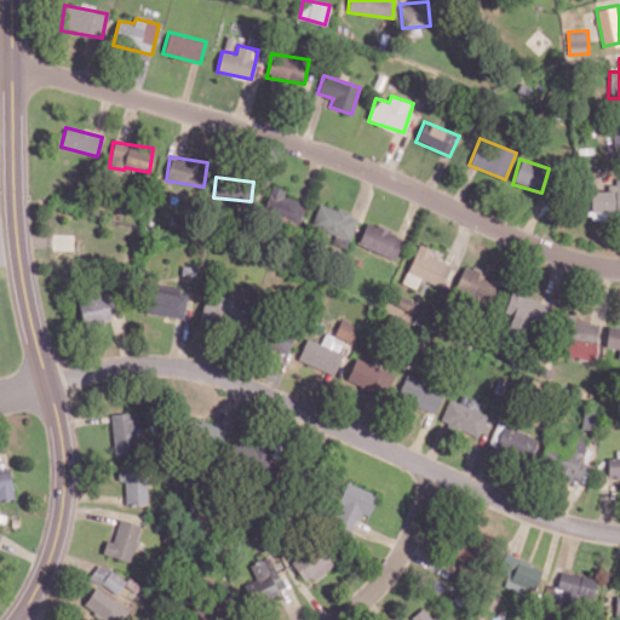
[(590,190),(590,211),(615,211),(615,212),(619,212),(619,179),(607,181),(607,190),(590,190)]
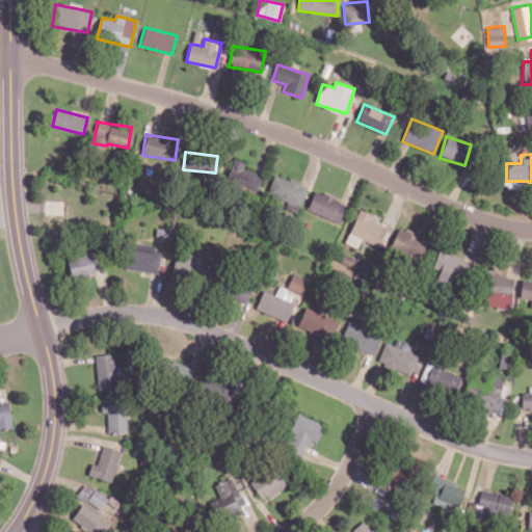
[(256,191),(262,175),(243,168),(245,163),(234,159),(225,180),(256,191)]
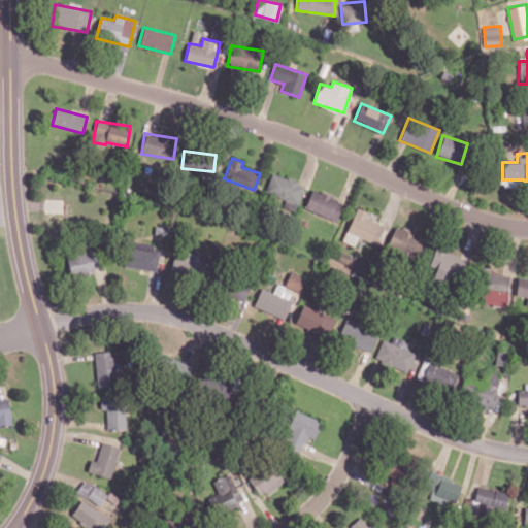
[(304,184),(271,172),(265,193),(285,199),(282,207),(295,211),(304,184)]
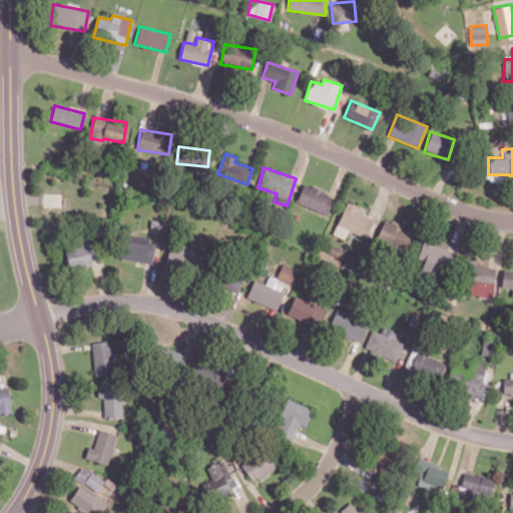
[(296,202),(328,214),(335,195),(303,183),(296,202)]
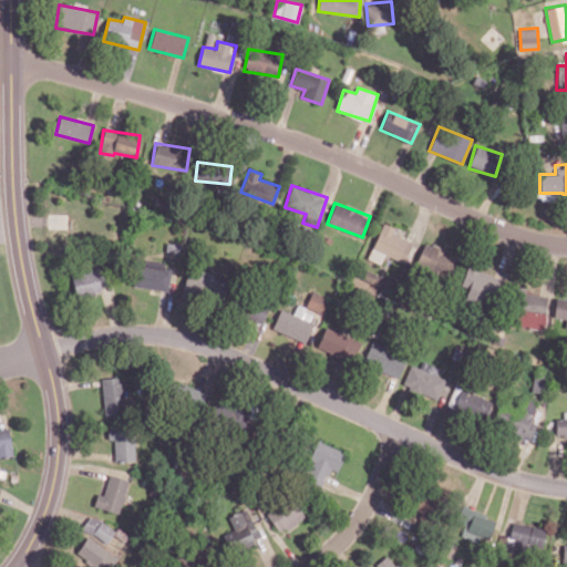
[(402,263),(411,241),(393,234),(395,228),(383,223),(368,258),(380,264),(384,255),(402,263)]
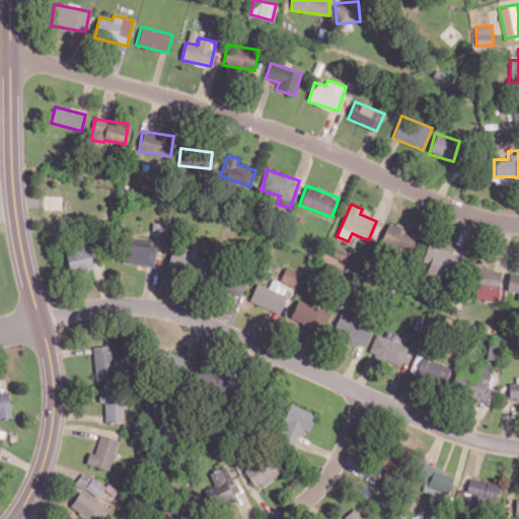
[(421,233),(388,222),(381,241),(414,253),(421,233)]
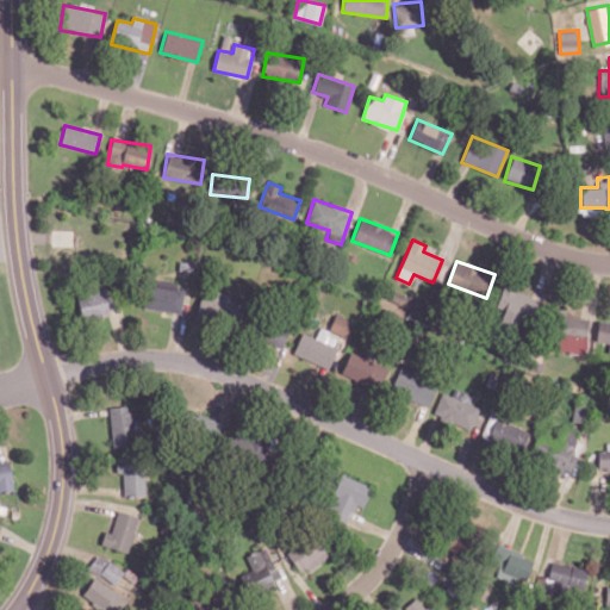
[(142,309),(180,312),(184,284),(144,280),(142,309)]
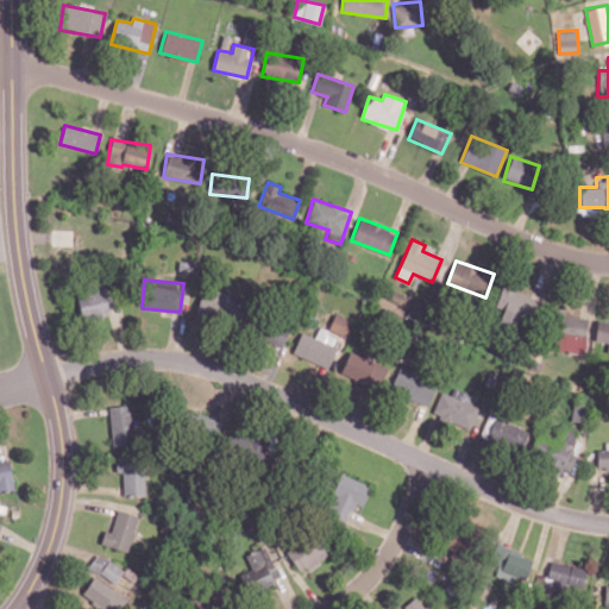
[(80,316),(111,314),(110,288),(79,290),(80,316)]
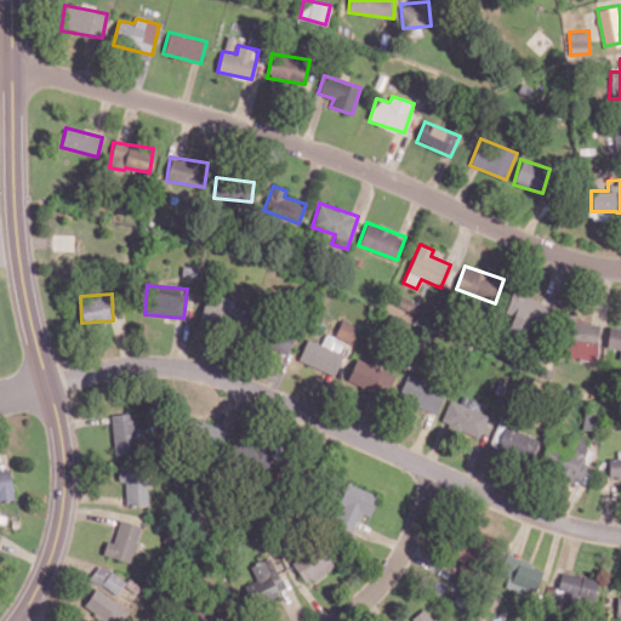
[(506,313),(512,314),(508,329),(536,335),(543,301),(511,294),(506,313)]
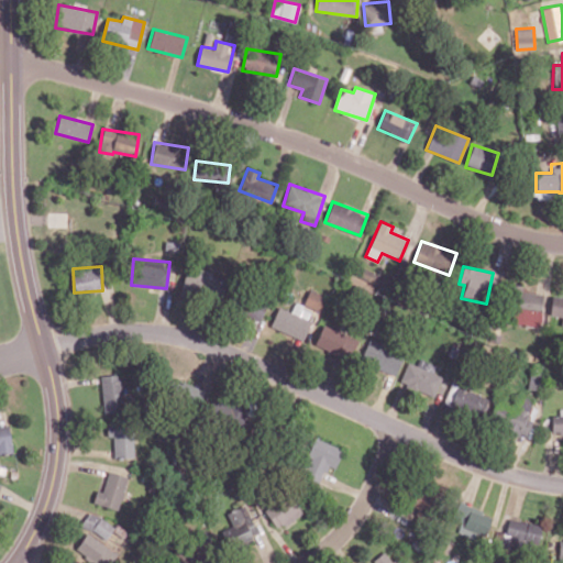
[(186,273),(181,288),(222,297),(225,279),(212,276),(213,271),(200,267),(199,275),(186,273)]
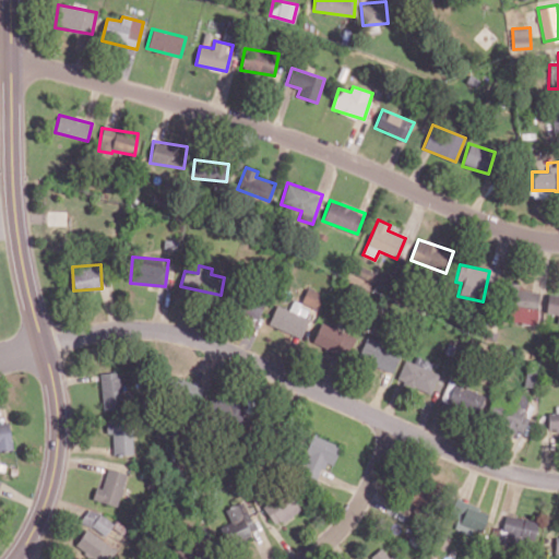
[(538,289),(511,287),(509,322),(536,323),(538,289)]
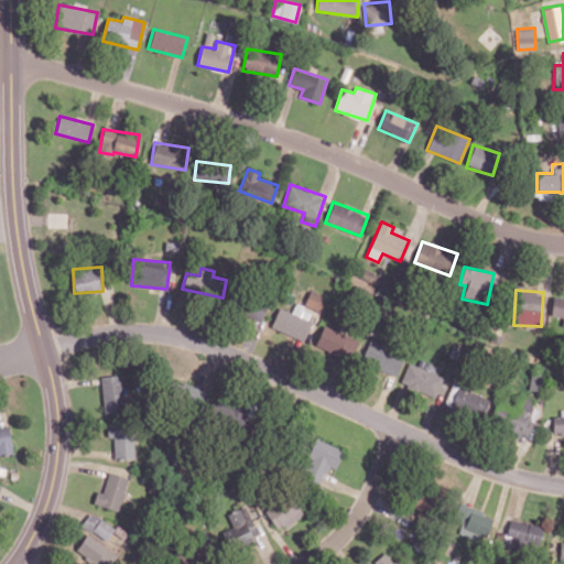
[(242,313),(260,322),(268,306),(249,297),(242,313)]
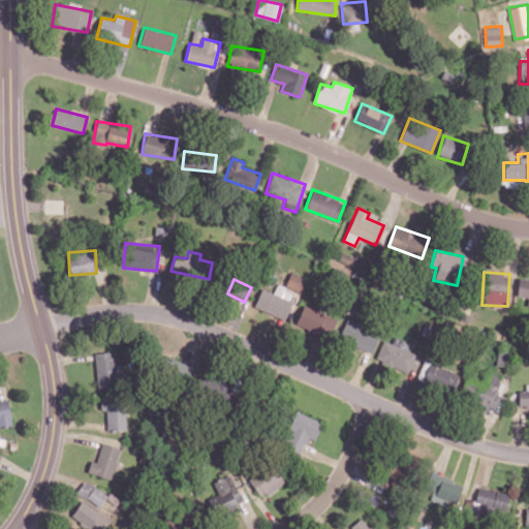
[(528,297),(527,306),(528,305),(528,281),(518,281),(517,297),(528,297)]
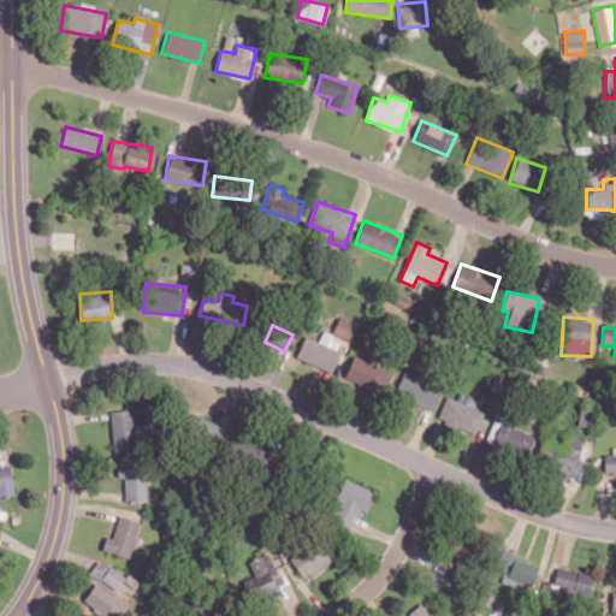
[(332,372),(341,353),(304,337),(296,357),(332,372)]
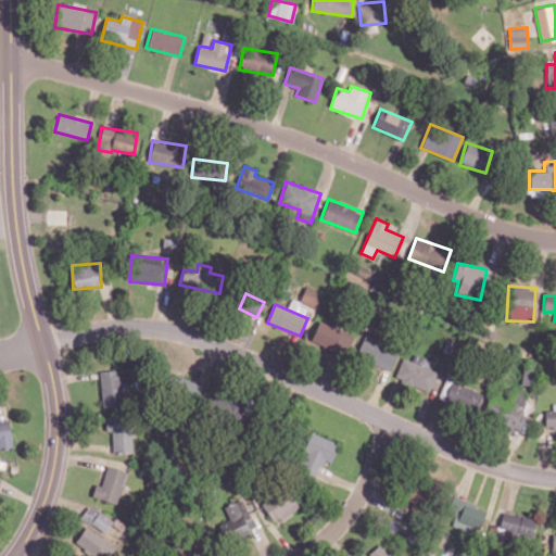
[(353,333),(318,320),(311,341),(345,354),(353,333)]
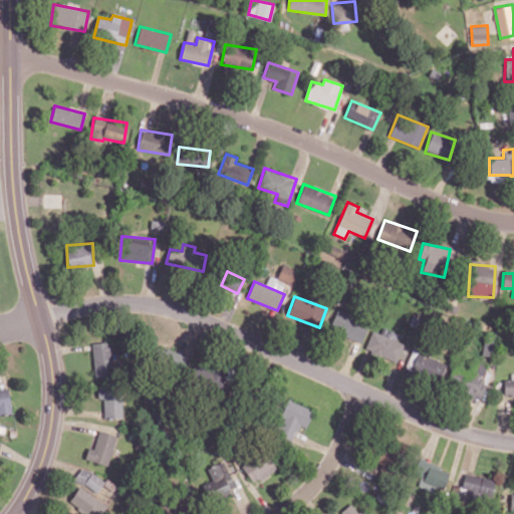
[(368,321),(336,310),(329,330),(361,341),(368,321)]
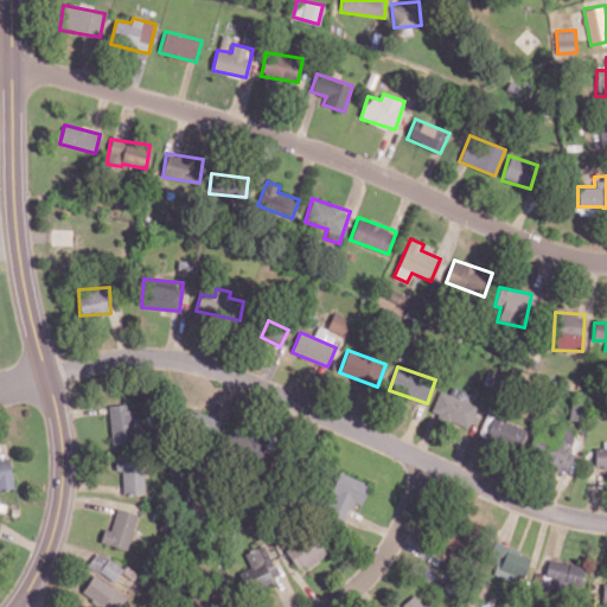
[(468,427),(477,404),(439,390),(430,413),(468,427)]
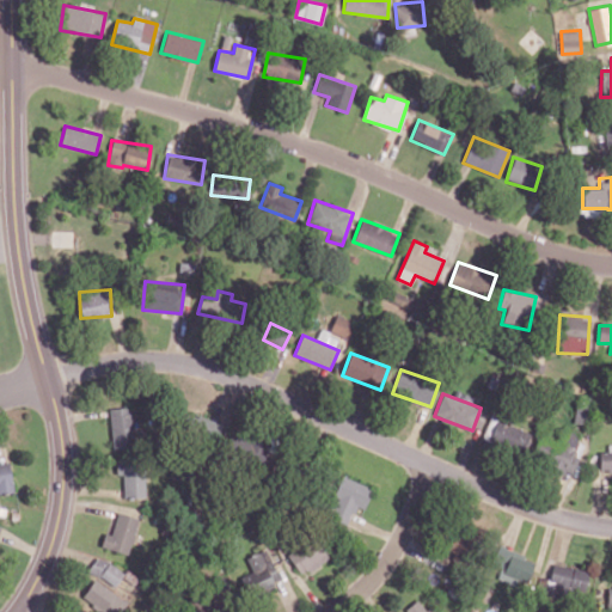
[(111,450),(132,448),(132,435),(142,435),(142,409),(110,410),(111,450)]
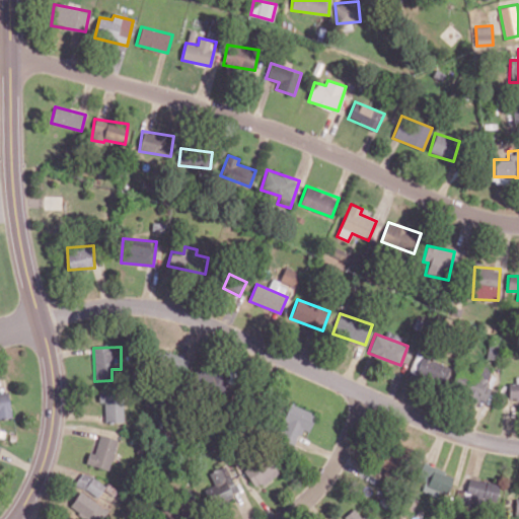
[(442,386),(450,368),(422,356),(414,374),(442,386)]
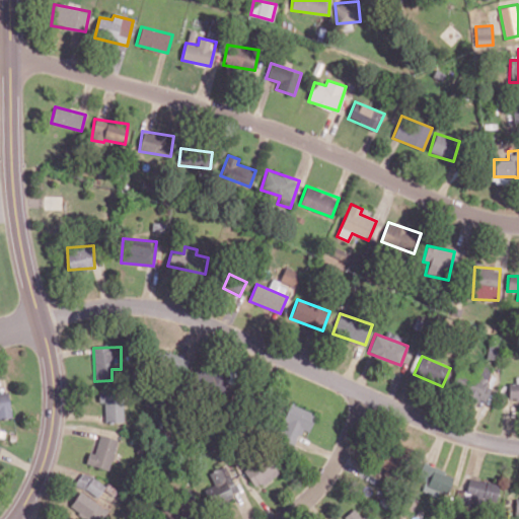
[(462,397),(485,404),(491,388),(486,386),(492,368),(477,363),(473,375),(457,369),(451,388),(464,392),(462,397)]
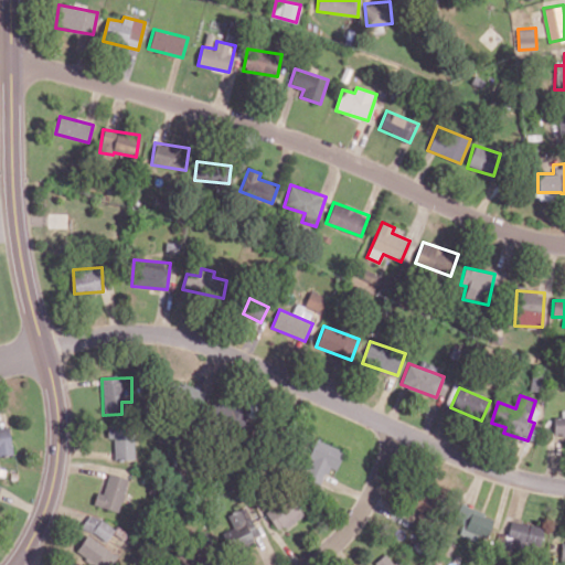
[(225,415),(248,425),(254,413),(231,403),(225,415)]
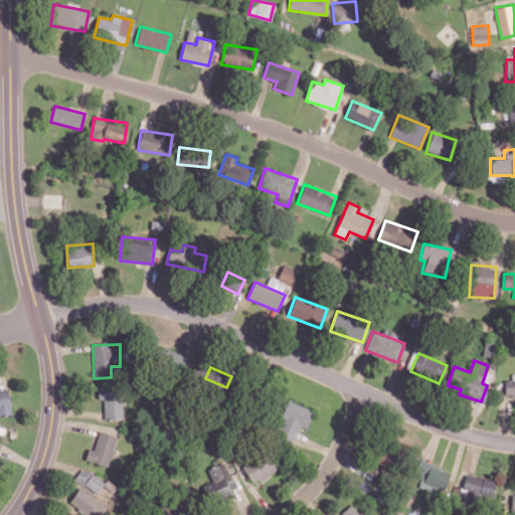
[(504,395),(514,395),(514,379),(505,379),(504,395)]
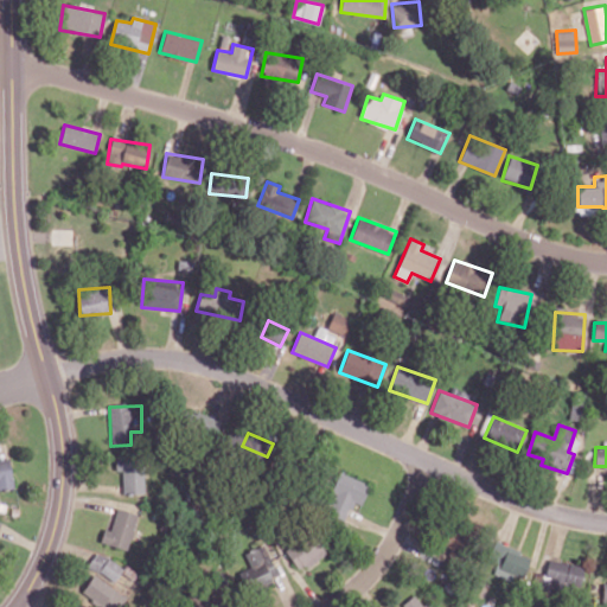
[(122,492),(144,493),(145,457),(116,455),(115,471),(122,471),(122,492)]
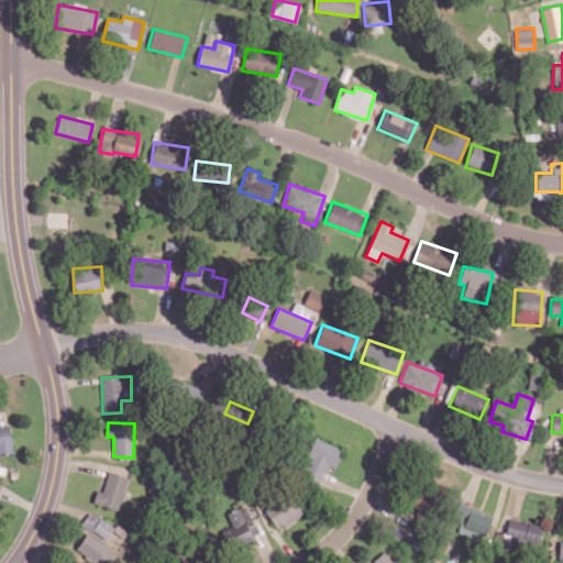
[(0,453),(11,453),(10,424),(0,424),(0,453)]
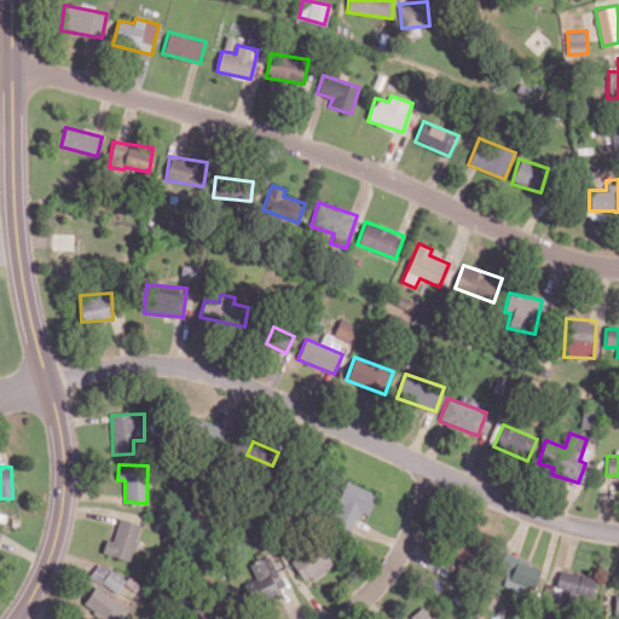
[(369,515),(376,493),(345,482),(337,502),(341,503),(334,525),(352,531),(359,512),(369,515)]
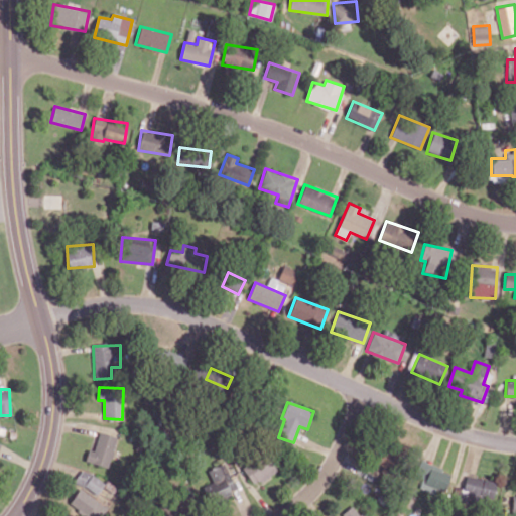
[(88,448),(85,461),(108,468),(117,436),(99,431),(94,450),(88,448)]
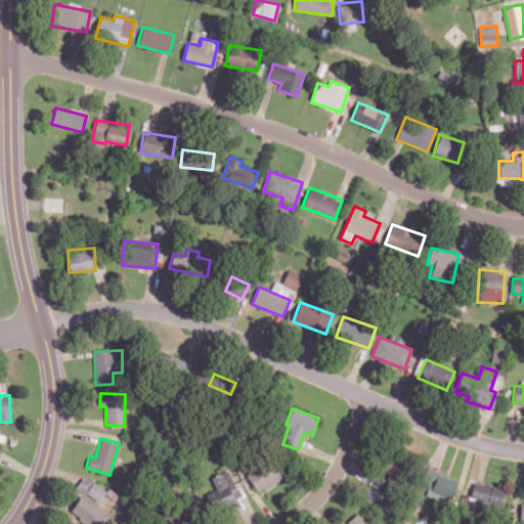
[(259,493),(281,477),(267,457),(245,473),(259,493)]
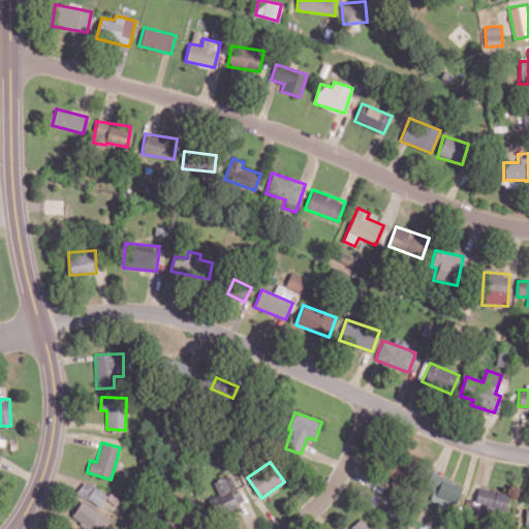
[(463,485),(431,472),(425,488),(433,491),(431,498),(455,507),(463,485)]
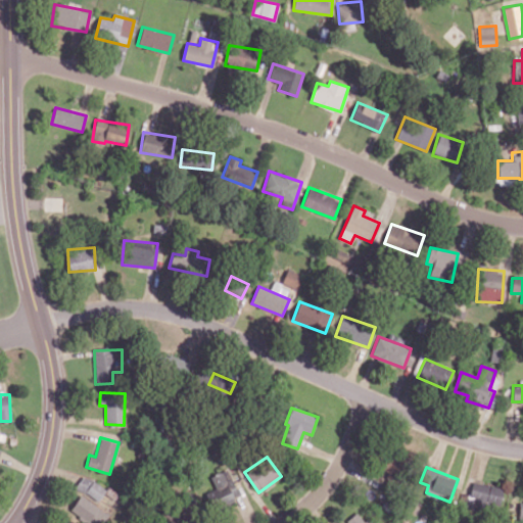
[(210,476),(216,488),(205,493),(212,510),(240,497),(227,469),(210,476)]
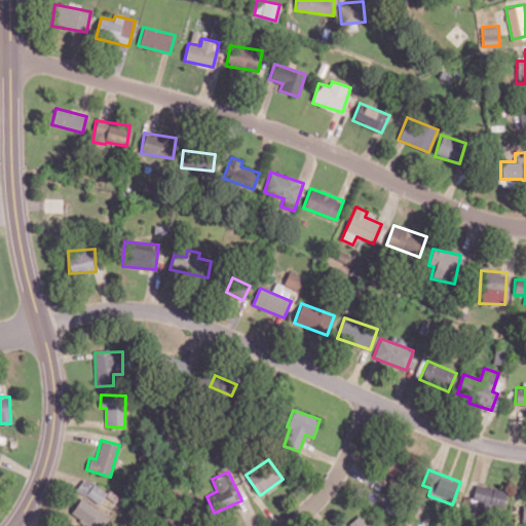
[(75,492),(102,502),(107,489),(81,479),(75,492)]
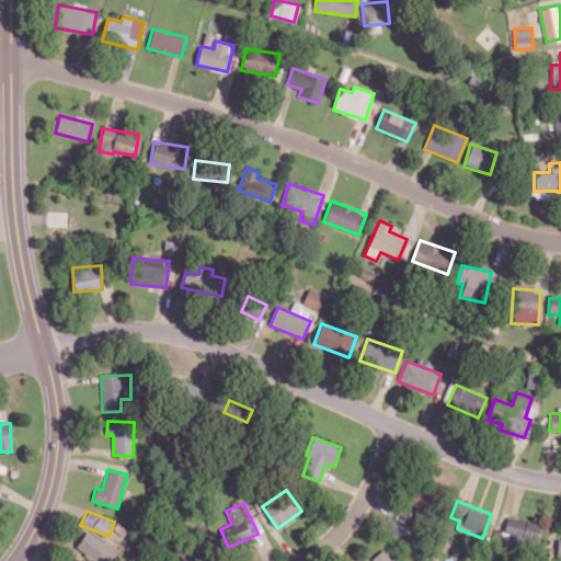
[(537,547),(539,523),(506,518),(504,531),(494,530),(493,541),(537,547)]
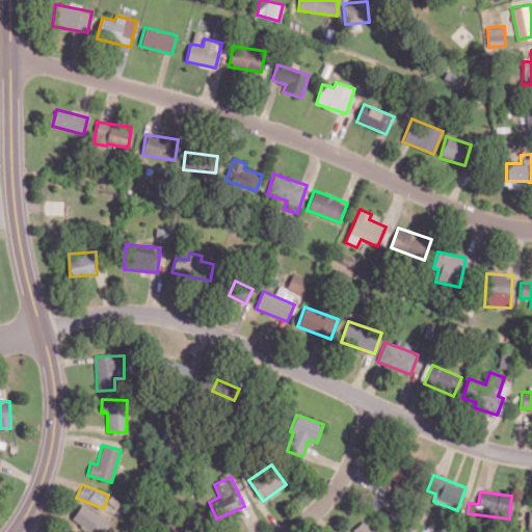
[(103,531),(110,522),(81,504),(71,520),(90,531),(103,531)]
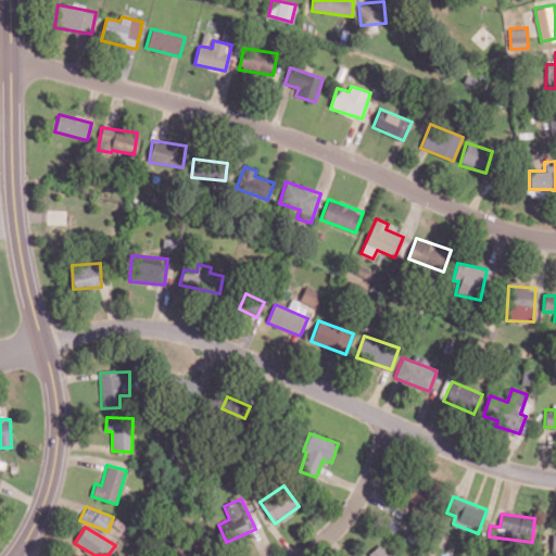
[(392,555),(381,543),(368,554),(369,555),(392,555)]
